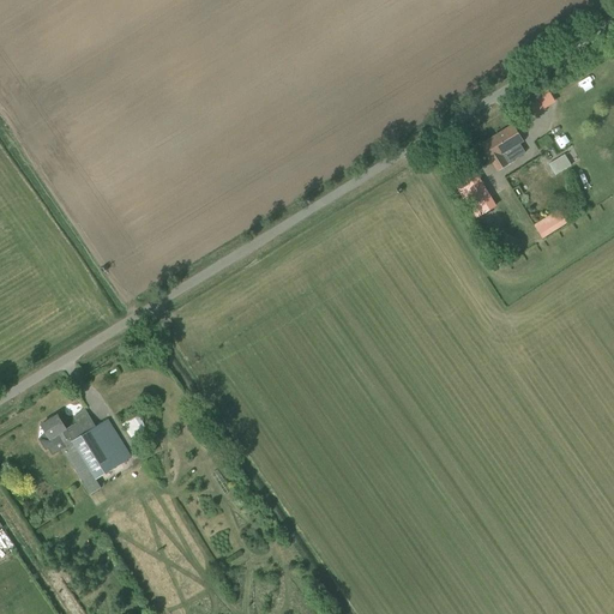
[(554,102),(547,91),(524,106),(530,116),(554,102)]
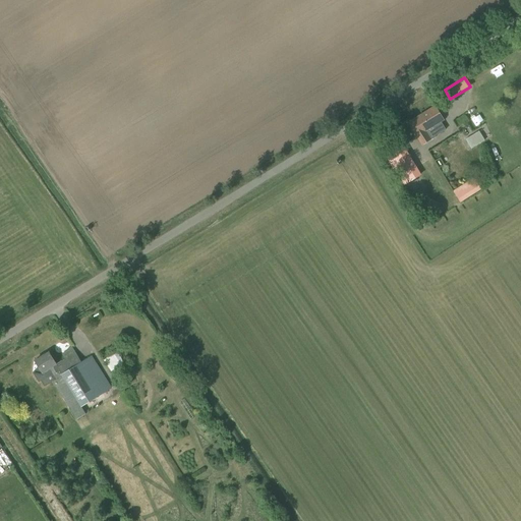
[(441,122),(444,120),(436,106),(407,123),(416,137),(416,136),(421,146),(436,137),(435,136),(446,129),(441,122)]
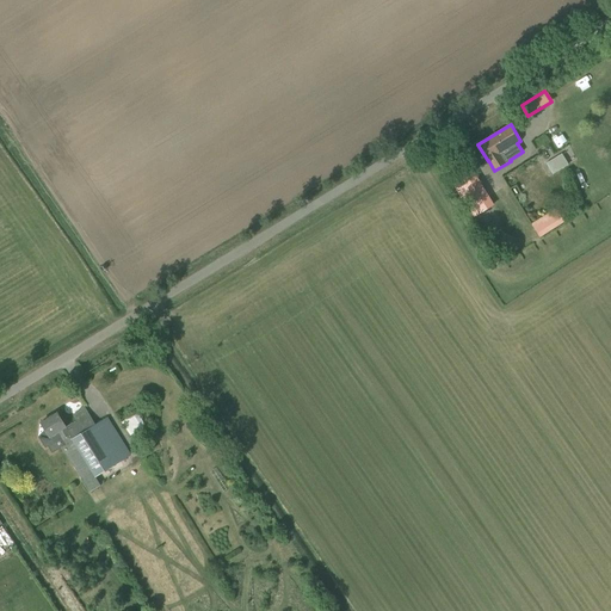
[(547,165),(553,174),(569,165),(562,154),(547,165)]
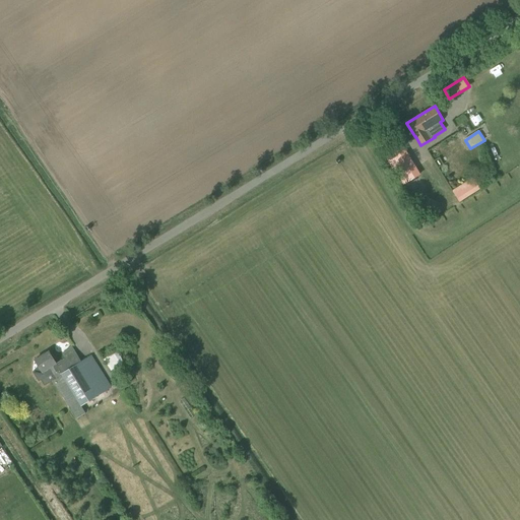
[(403,185),(419,175),(401,145),(385,155),(403,185)]
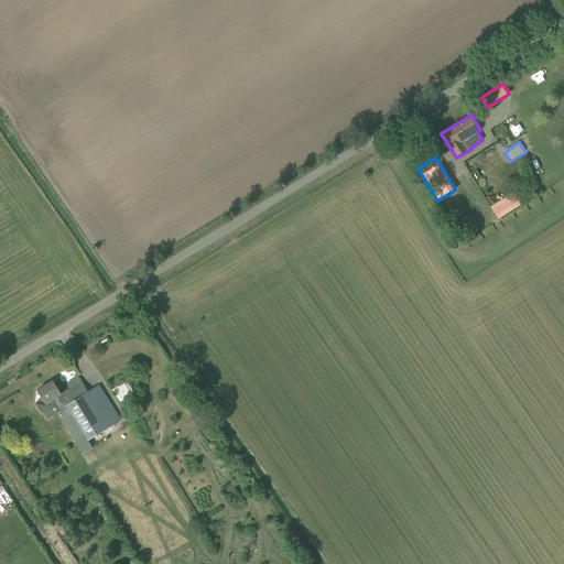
[(498,219),(521,206),(513,193),(490,207),(498,219)]
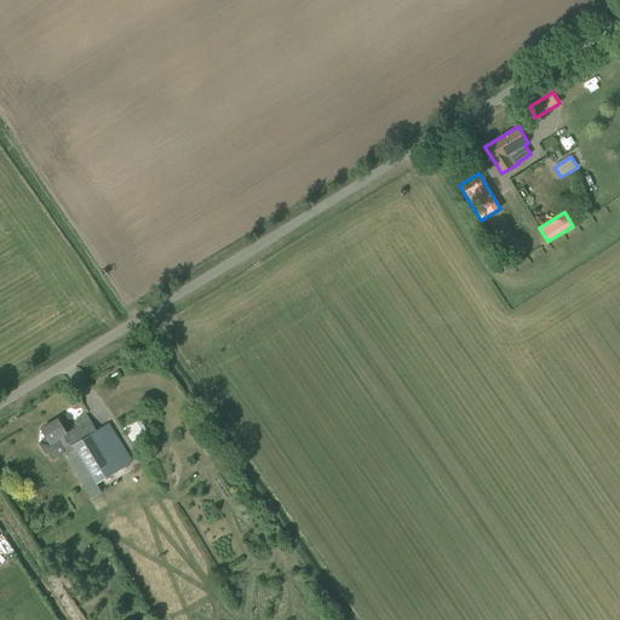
[(124,426),(131,440),(148,431),(141,418),(124,426)]
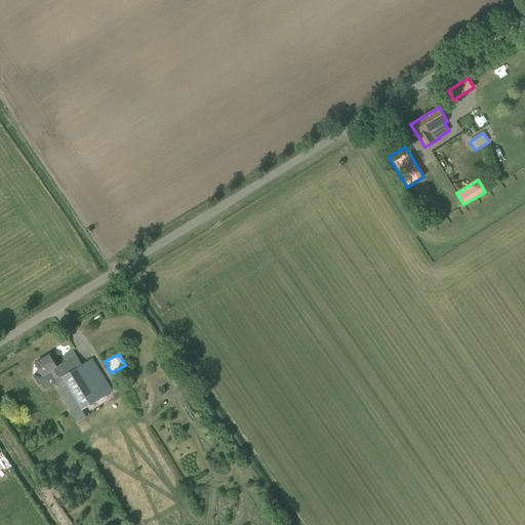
[(72,413),(110,389),(91,360),(77,368),(74,363),(64,370),(62,368),(58,370),(48,355),(35,364),(39,371),(32,375),(38,386),(51,377),(55,384),(53,385),(72,413)]
